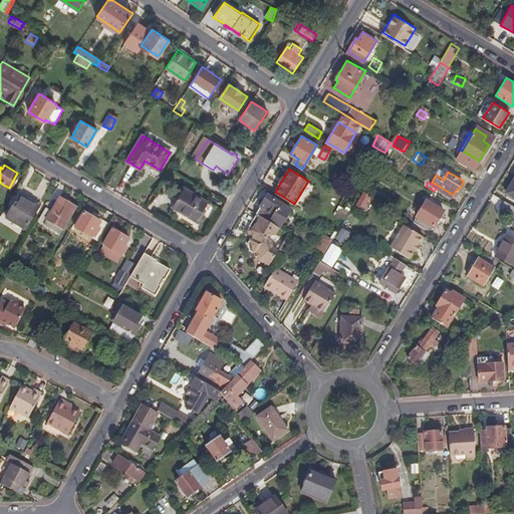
[(209,202),(185,187),(173,206),(180,210),(181,209),(198,220),(209,202)]
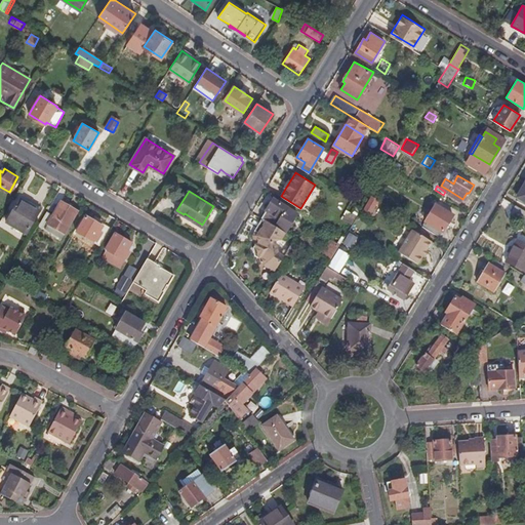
[(379,199),(372,195),(363,210),(369,214),(379,199)]
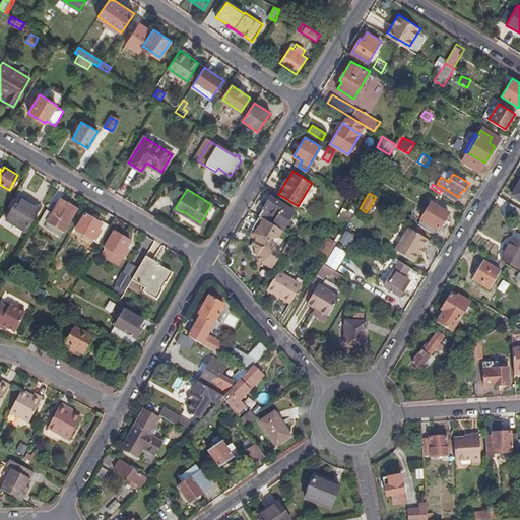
[(24,232),(38,208),(17,197),(4,220),(24,232)]
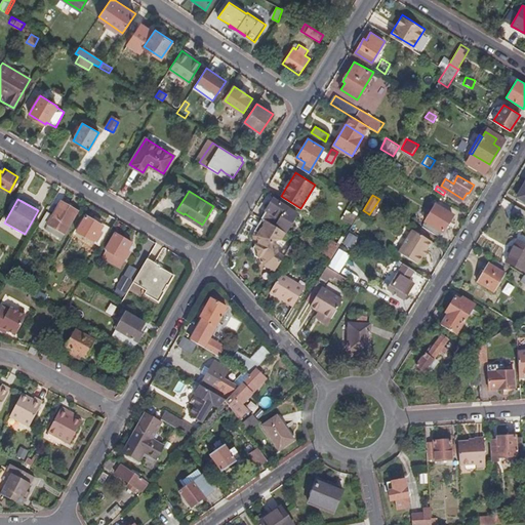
[(273,199),(261,217),(263,218),(284,231),(295,211),(273,199)]
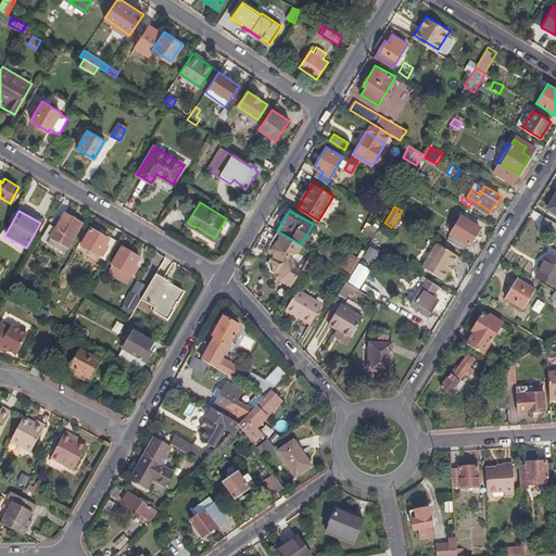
[(65,253),(83,225),(64,214),(55,228),(49,225),(40,238),(65,253)]
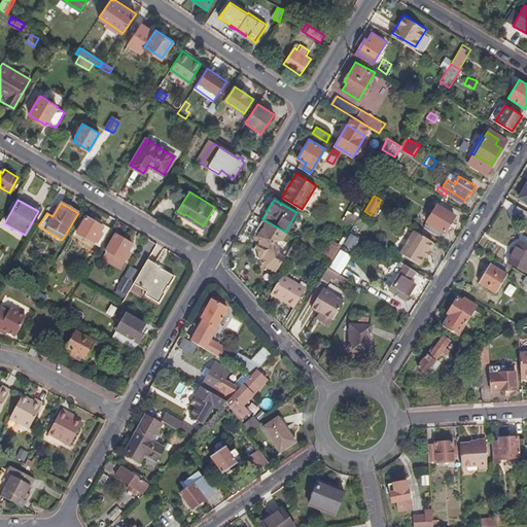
[(526,210),(517,205),(512,213),(526,222),(526,210)]
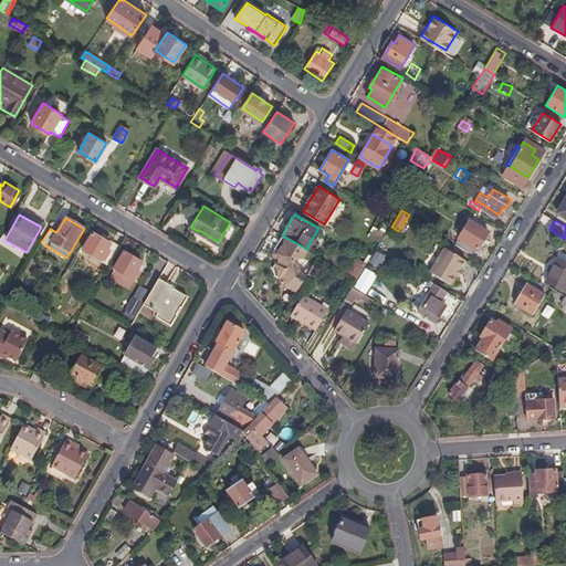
[(458,243),(475,254),(490,229),(479,222),(473,231),(468,228),(458,243)]
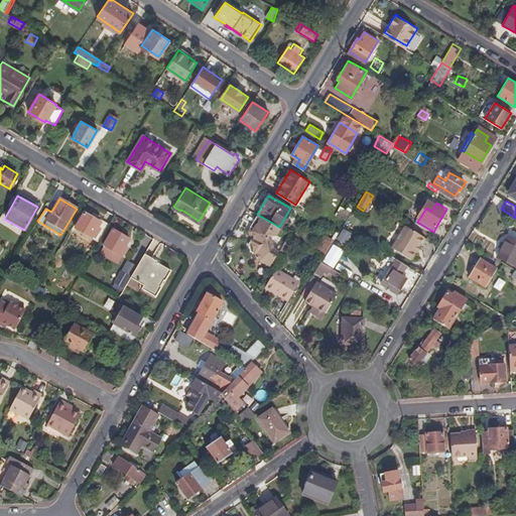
[(85,214),(76,230),(83,234),(79,240),(87,244),(88,242),(90,243),(91,243),(93,242),(94,241),(98,243),(109,225),(103,221),(101,224),(85,214)]
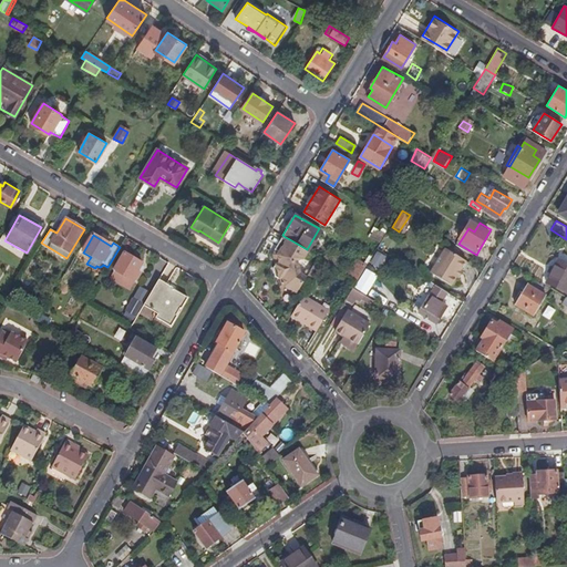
[(286,285),(298,292),(307,277),(308,276),(300,271),(300,270),(298,258),(305,257),(308,250),(307,249),(284,236),(277,248),(279,250),(278,254),(280,263),(277,264),(275,266),(277,275),(279,277),(284,277),(286,285)]
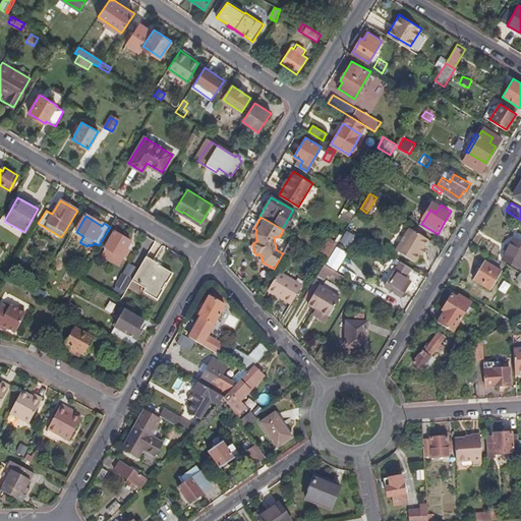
[(427,236),(409,225),(395,247),(414,258),(419,250),(421,251),(424,246),(422,245),(427,236)]
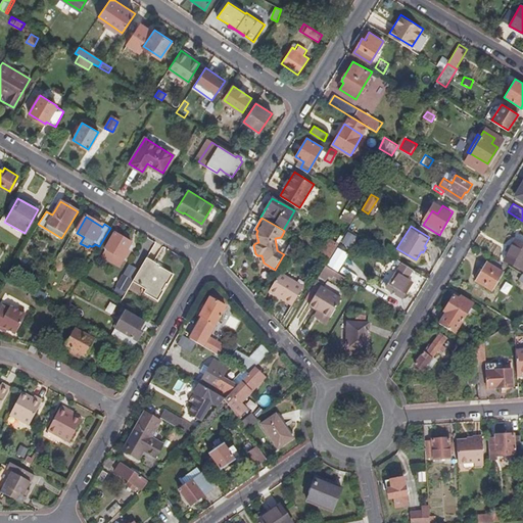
[(351,247),(359,238),(349,232),(342,242),(351,247)]
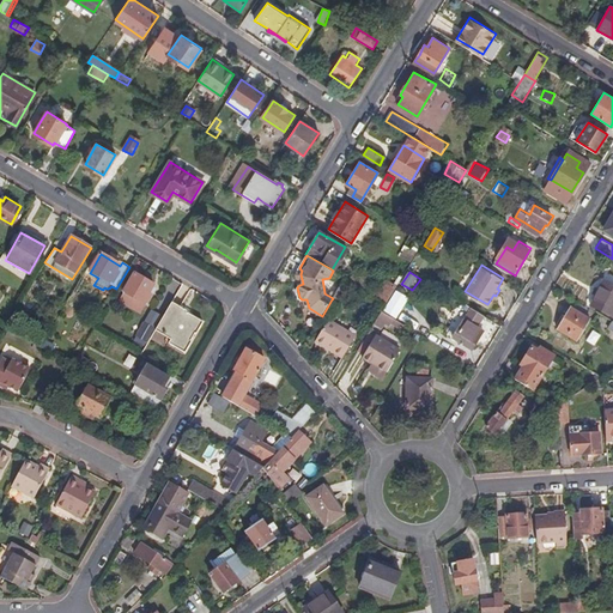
[(123,292),(119,301),(143,315),(150,304),(147,303),(152,296),(149,295),(153,285),(134,273),(122,292),(123,292)]
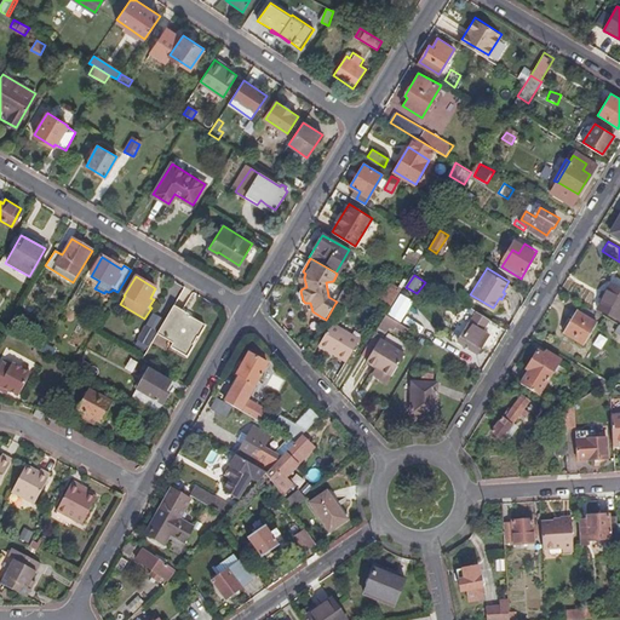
[(389,279),(378,298),(391,305),(402,286),(389,279)]
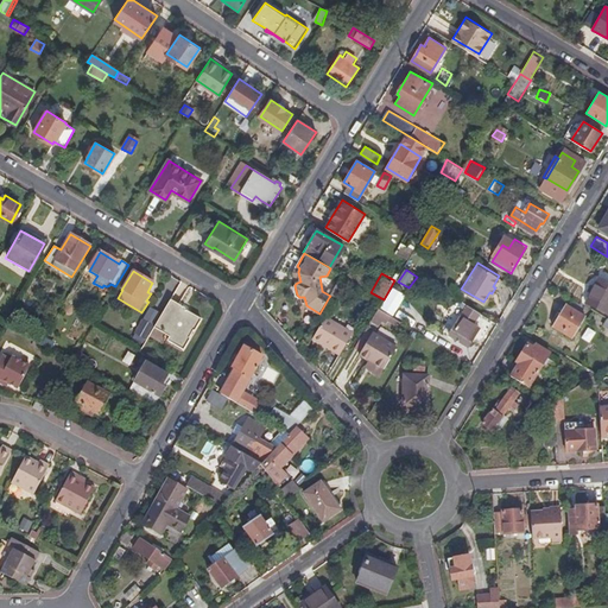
[(607,283),(599,279),(586,303),(605,312),(607,305),(607,283)]
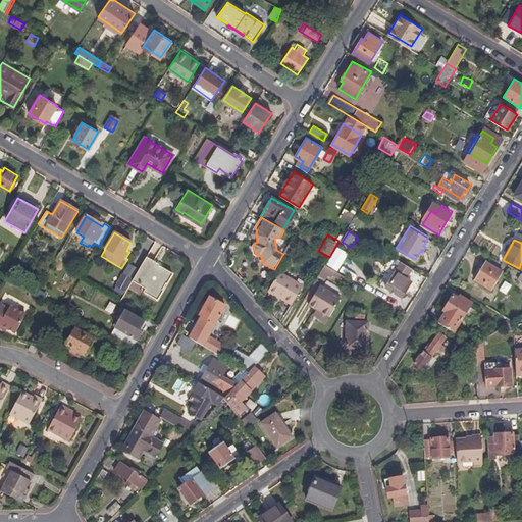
[(298,246),(291,242),(283,254),(282,255),(290,259),(298,246)]
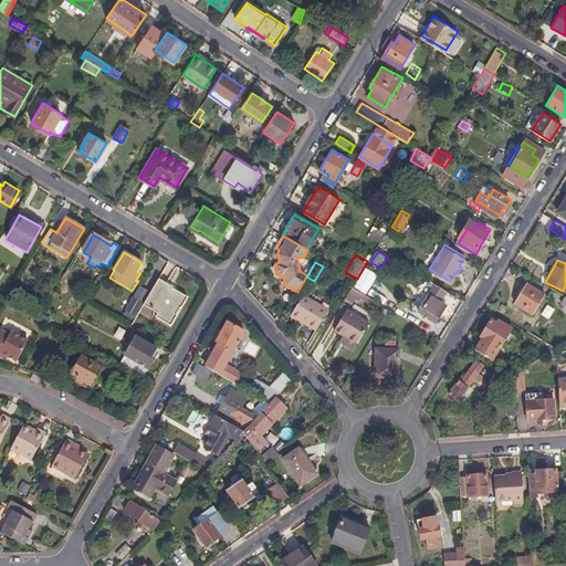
[(182,307),(189,296),(174,287),(175,285),(160,276),(154,287),(155,287),(153,292),(152,291),(144,304),(157,312),(156,314),(173,324),(178,314),(176,312),(180,305),(182,307)]
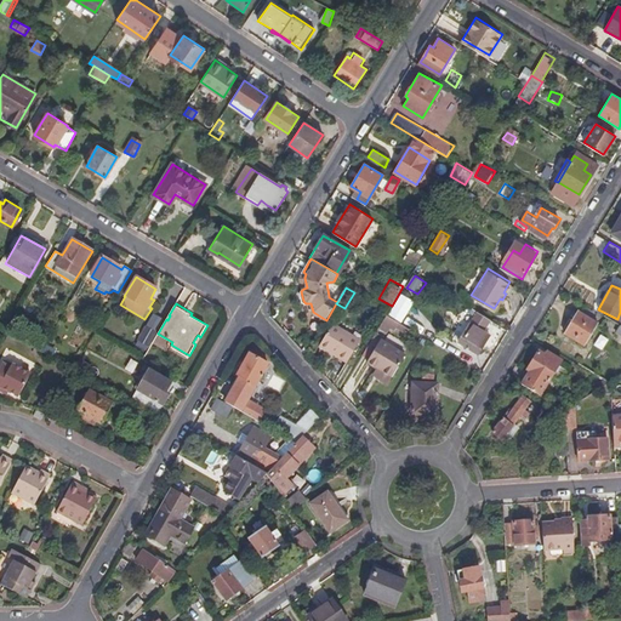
[(491,319),(476,309),(457,339),(478,351),(491,329),(486,326),(491,319)]
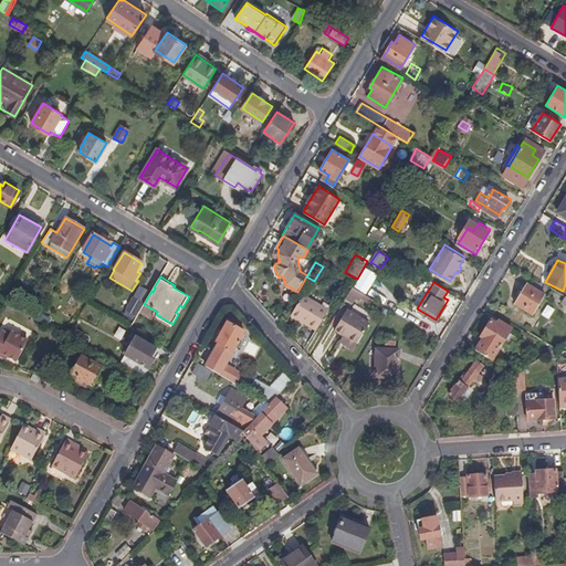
[(544,294),(525,282),(514,301),(532,313),(544,294)]
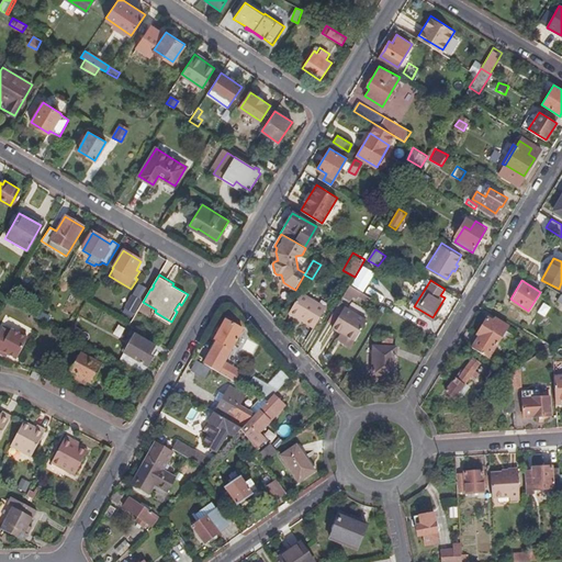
[(362,290),(350,283),(344,293),(351,298),(353,294),(358,296),(360,293),(362,290)]
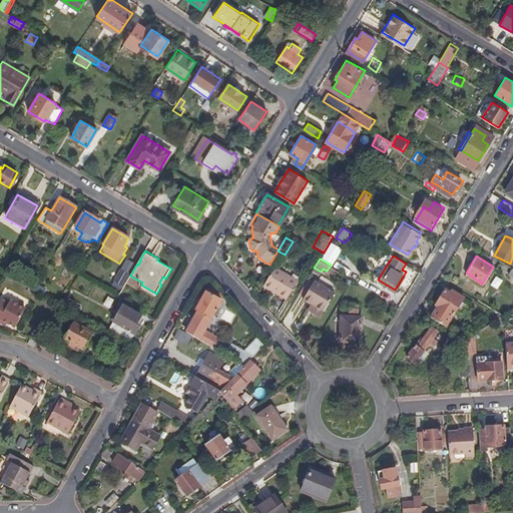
[(276,267),(266,284),(288,298),(298,281),(276,267)]
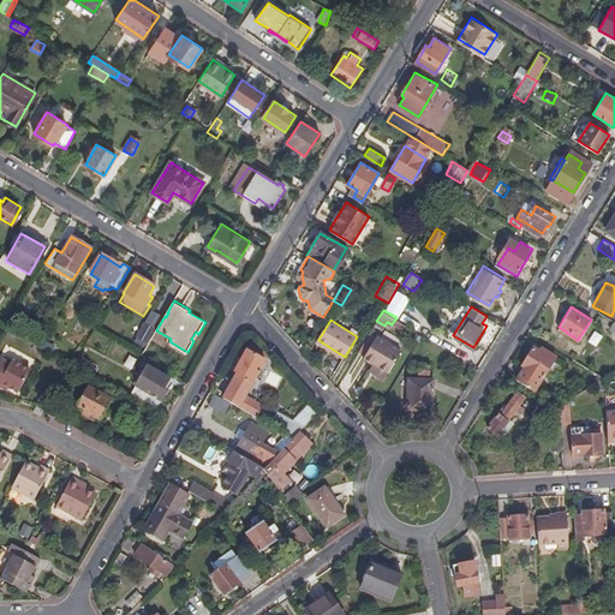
[(593,330),(586,341),(595,347),(602,336),(593,330)]
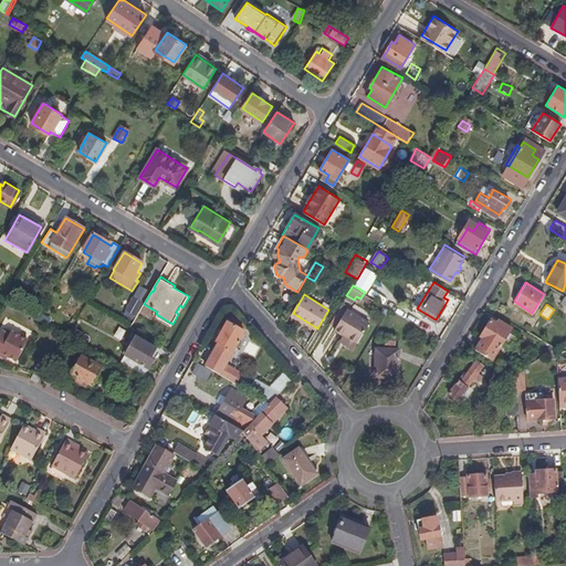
[(341,305),(331,323),(336,326),(347,308),(341,305)]
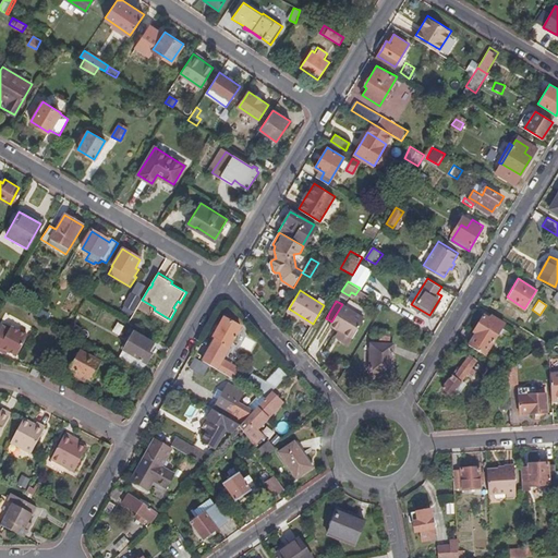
[(342,304),(331,322),(330,325),(339,329),(352,337),(363,318),(342,304)]
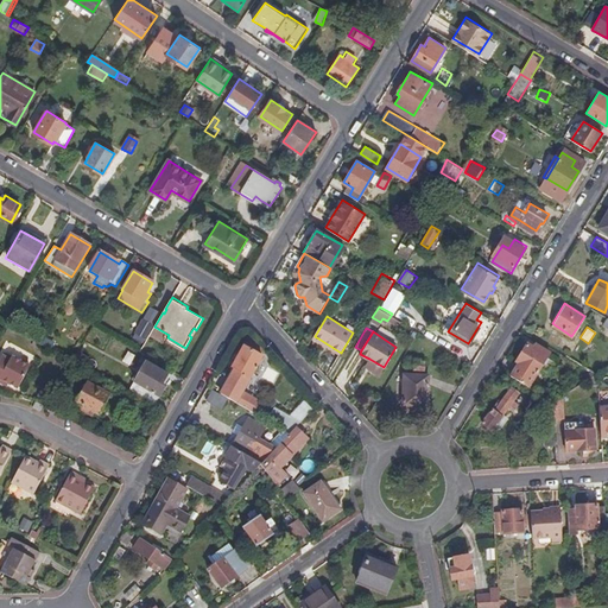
[(50,350),(54,343),(43,337),(38,344),(50,350)]
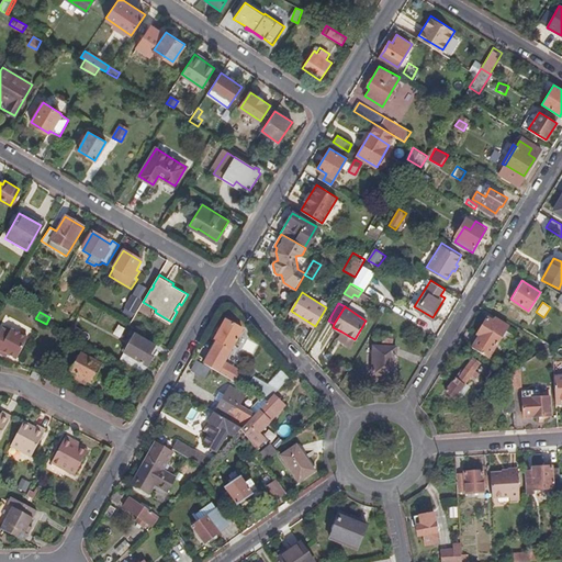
[(479,334),(472,346),(489,357),(507,325),(490,313),(478,332),(479,334)]
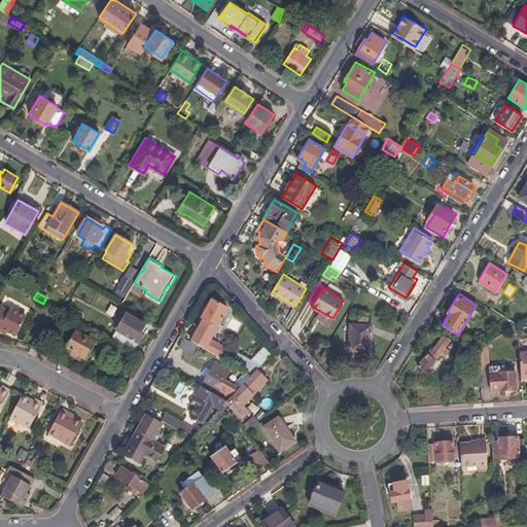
[(372,297),(357,300),(358,310),(374,308),(372,297)]
